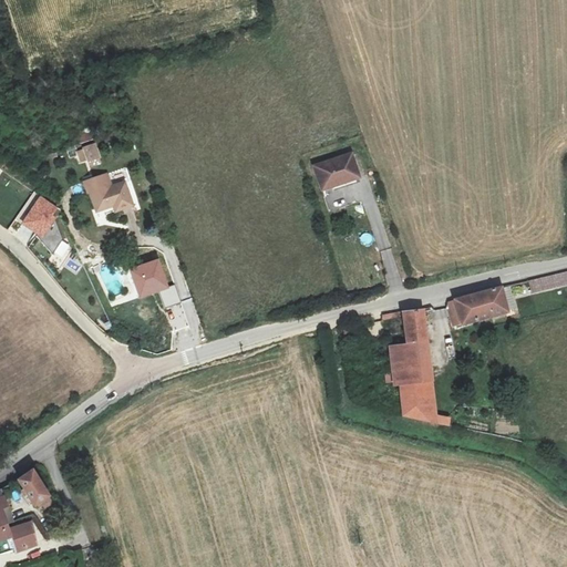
[(78,132),(82,145),(94,141),(90,127),(78,132)]
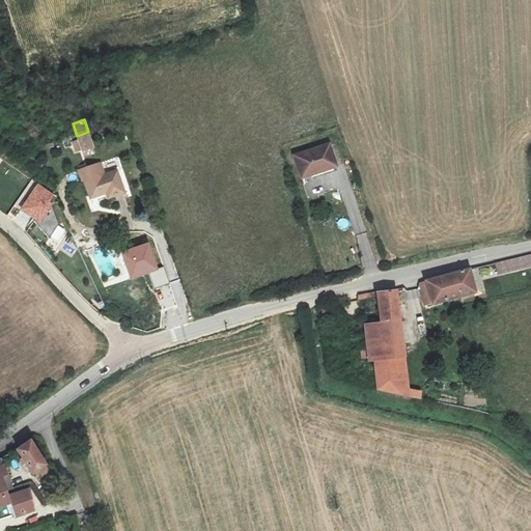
[(83,152),(84,159),(93,158),(90,137),(73,139),(75,154),(83,152)]
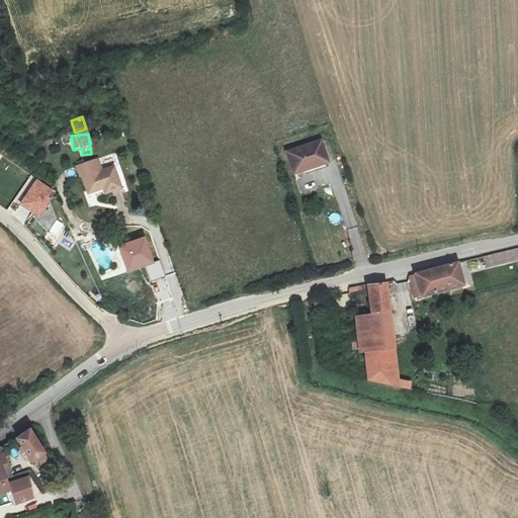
[(286,150),(294,174),(329,163),(321,139),(286,150)]
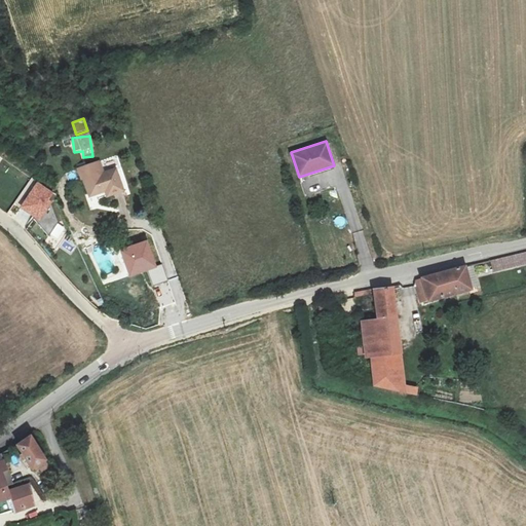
[(85,181),(90,196),(106,190),(108,197),(123,191),(117,171),(104,176),(100,162),(77,170),(81,179),(85,181)]
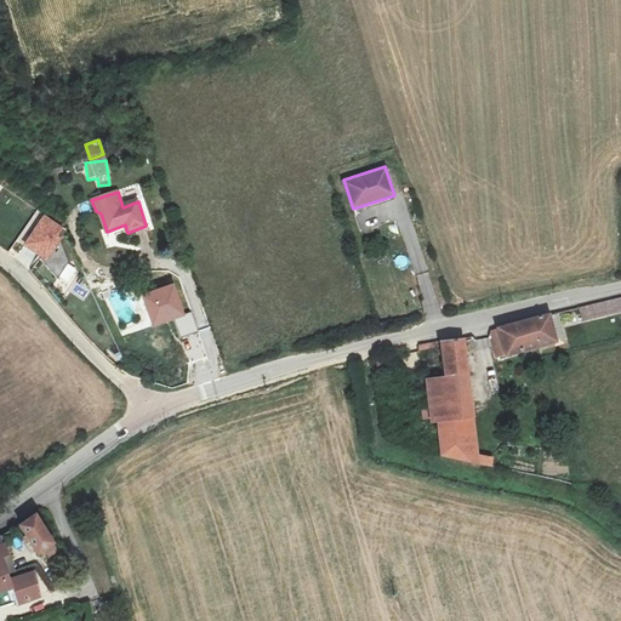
[(64,229),(44,215),(22,246),(46,263),(62,240),(58,238),(64,229)]
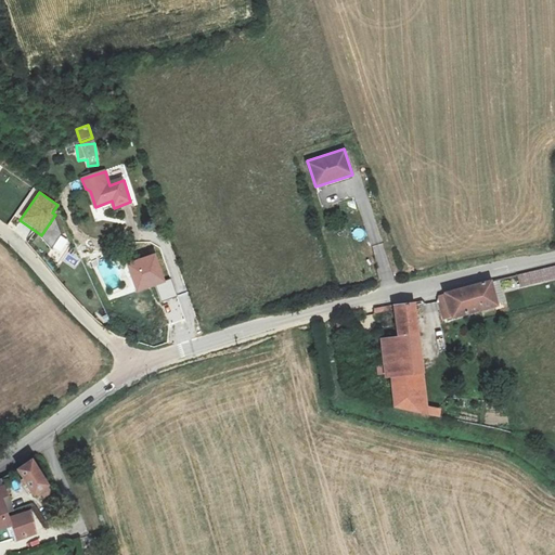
[(138,291),(157,284),(163,299),(177,295),(171,279),(166,281),(157,254),(128,263),(138,291)]
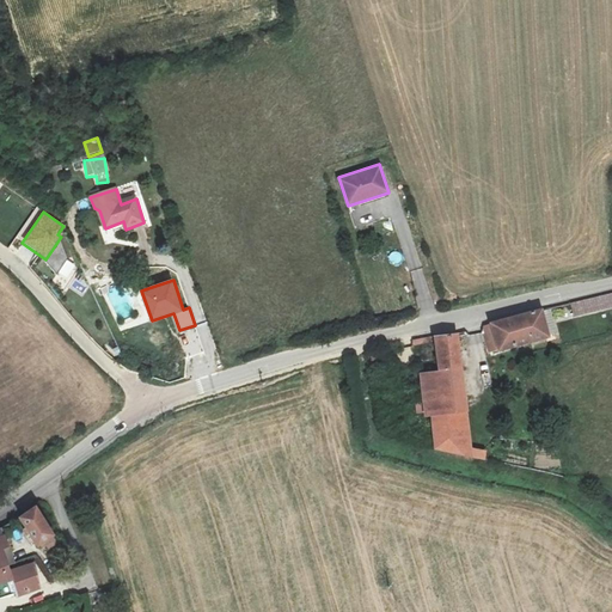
[(611,308),(611,293),(573,304),(576,318),(611,308)]
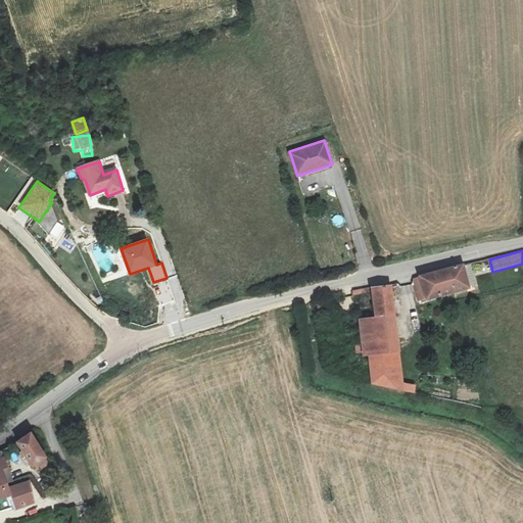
[(464,265),(456,268),(462,291),(470,289),(464,265)]
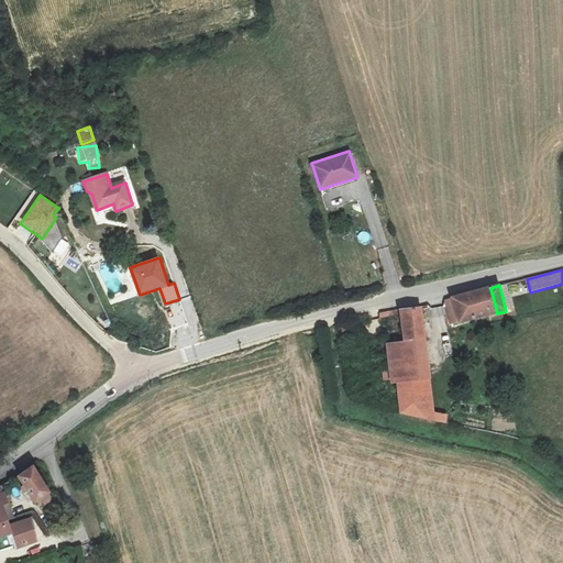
[(481,318),(497,313),(490,288),(473,293),(481,318)]
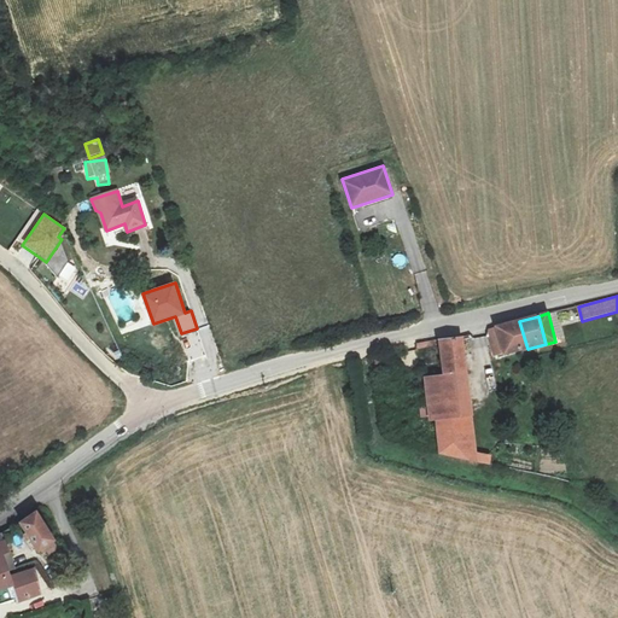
[(495,359),(528,349),(519,321),(487,331),(495,359)]
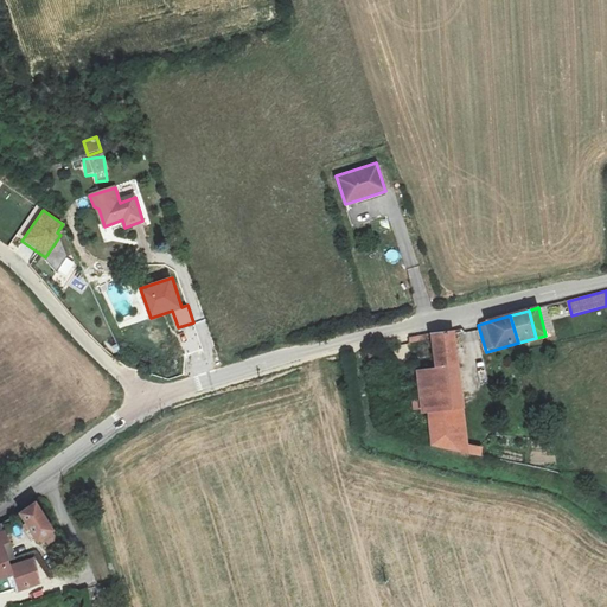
[(454,331),(430,334),(435,368),(459,365),(454,331)]
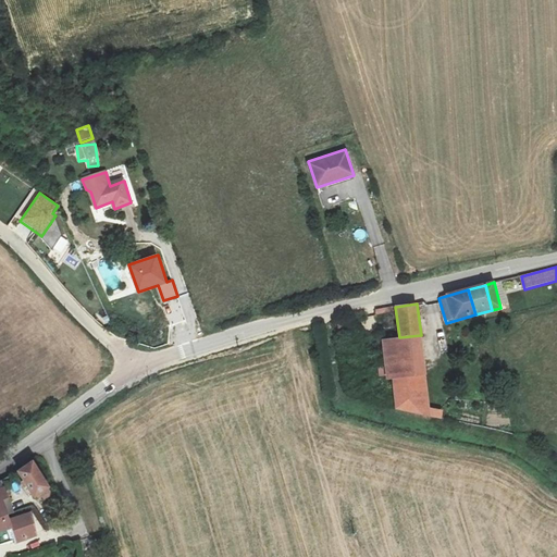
[(339,322),(343,335),(357,332),(354,319),(339,322)]
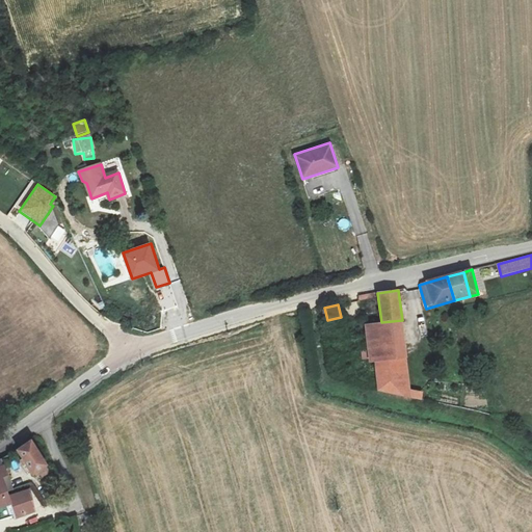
[(381,322),(366,324),(370,362),(375,361),(378,390),(422,399),(422,393),(409,390),(402,320),(381,322)]
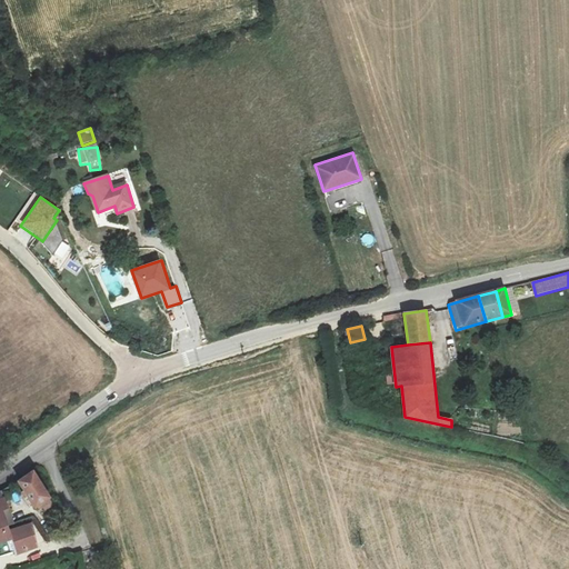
[(53,503),(33,471),(19,481),(41,513),(53,503)]
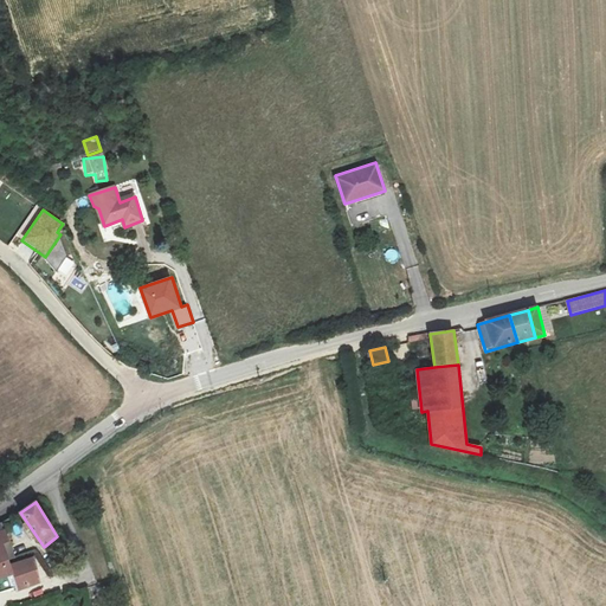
[(7,591),(19,588),(12,565),(11,561),(5,545),(10,541),(0,523),(0,586),(5,586),(7,591)]
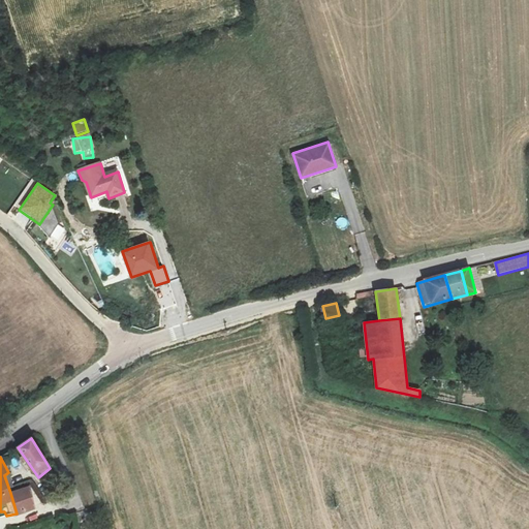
[(10,493),(17,514),(35,506),(30,488),(10,493)]
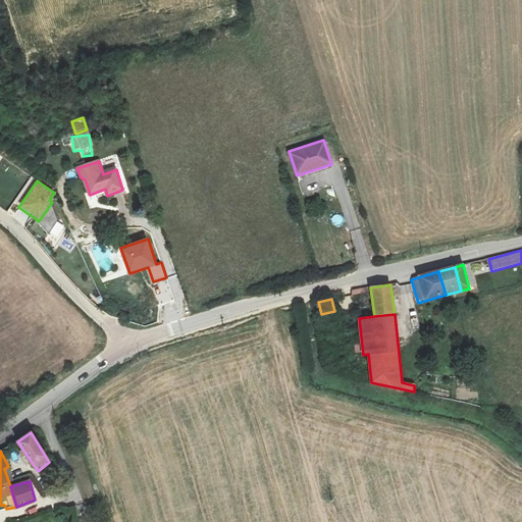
All buildings are outlined.
